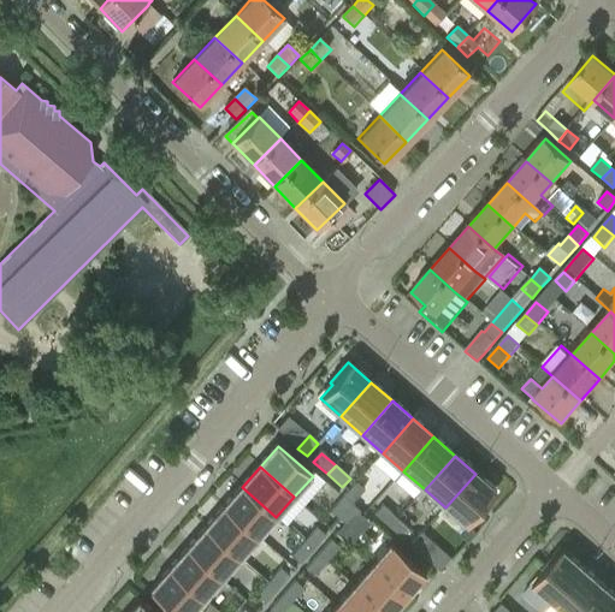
[(445,507),(436,520),(457,539),(459,538),(467,527),(469,529),(486,509),(484,506),(496,492),(475,474),(445,507)]
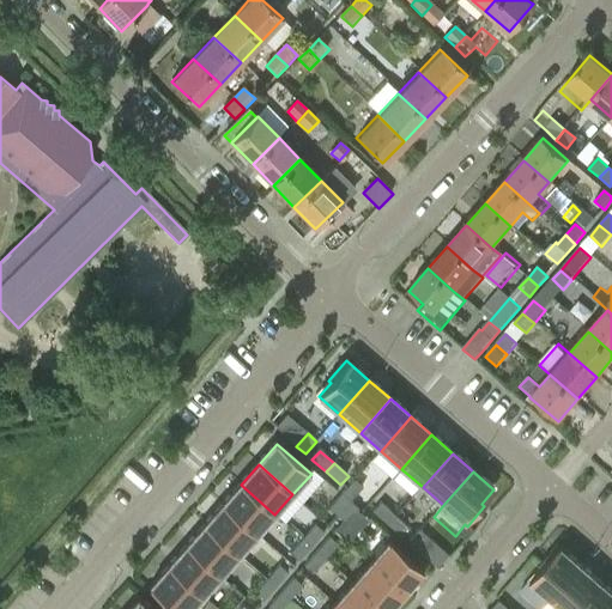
[(356,498),(363,488),(355,481),(347,491),(343,495),(351,503),(356,498)]
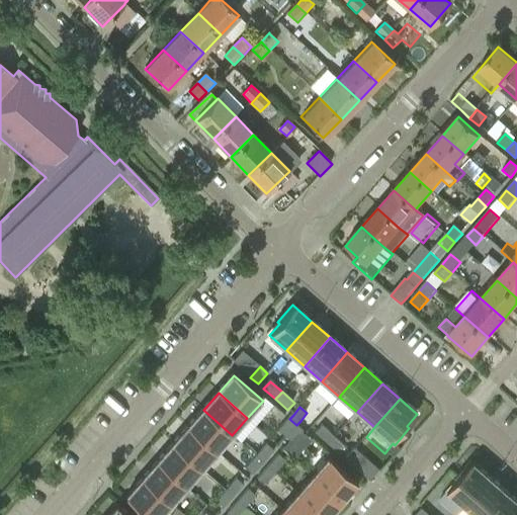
[(232,435),(203,410),(187,428),(217,453),(232,435)]
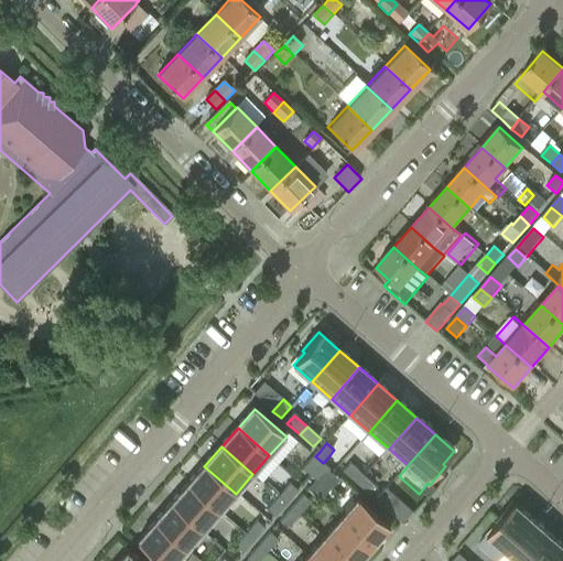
[(303,470),(311,477),(323,463),(315,456),(303,470)]
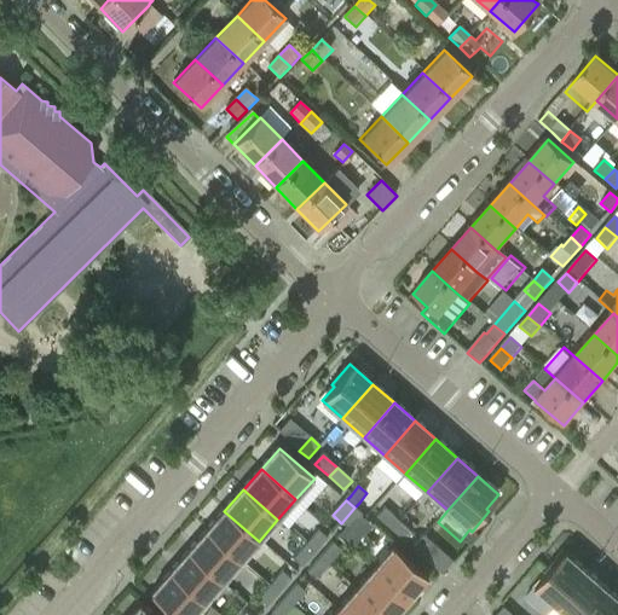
[(354,508),(341,523),(351,531),(363,516),(354,508)]
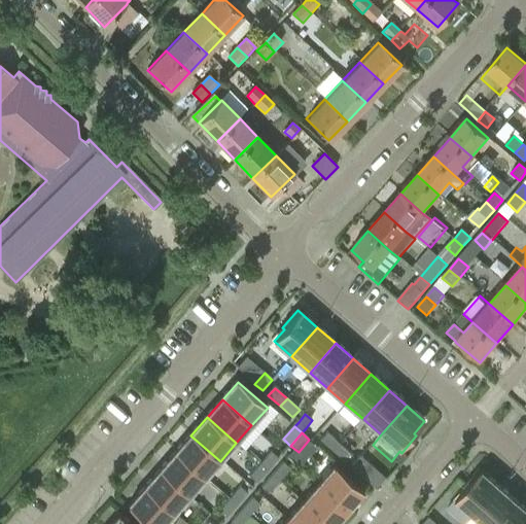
[(321,442),(334,453),(340,445),(327,434),(321,442)]
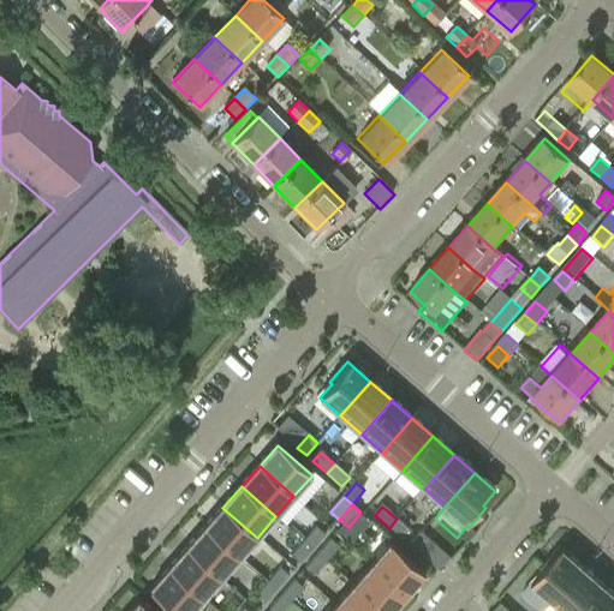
[(257,538),(222,508),(204,528),(239,558),(257,538)]
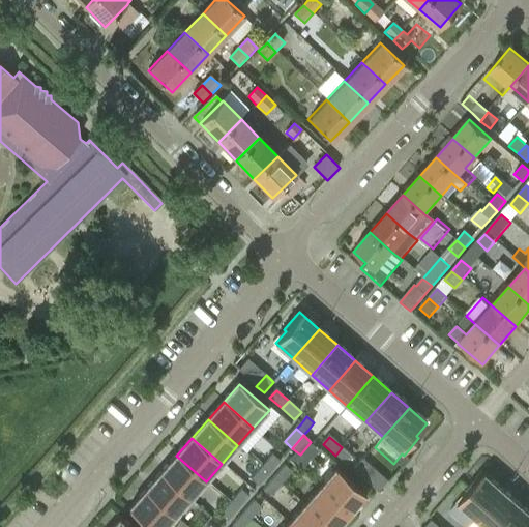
[(335,456),(348,466),(354,459),(342,447),(335,456)]
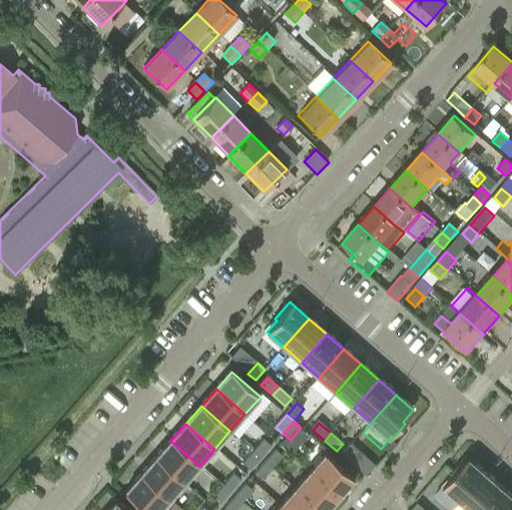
[(170,441),(155,458),(184,484),(199,466),(170,441)]
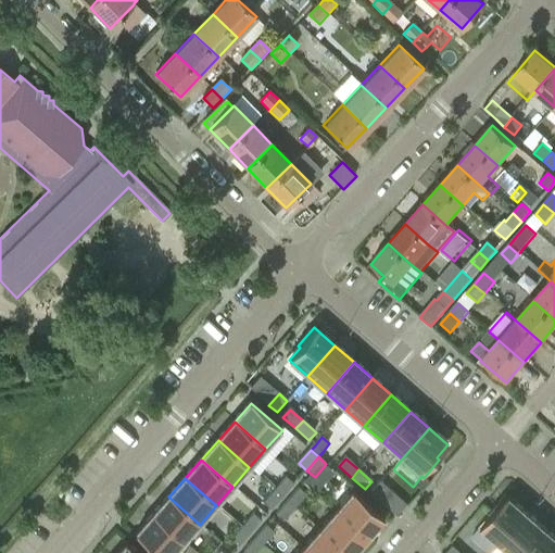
[(275,491),(282,498),(294,485),(286,478),(275,491)]
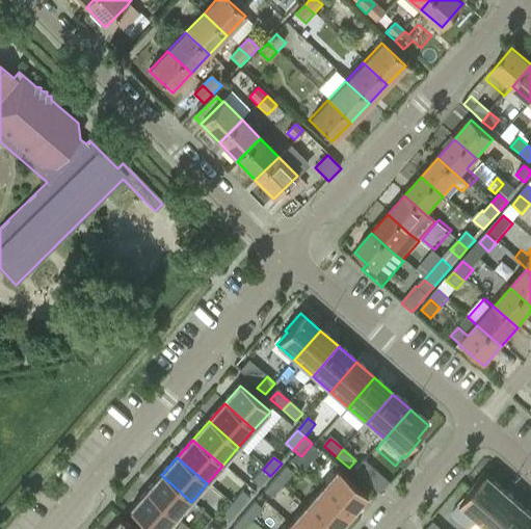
[(364,461),(354,473),(379,495),(390,483),(364,461)]
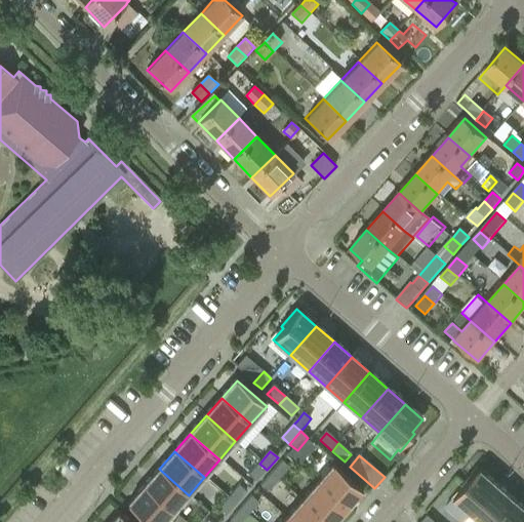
[(272,474),(279,481),(290,469),(283,462),(272,474)]
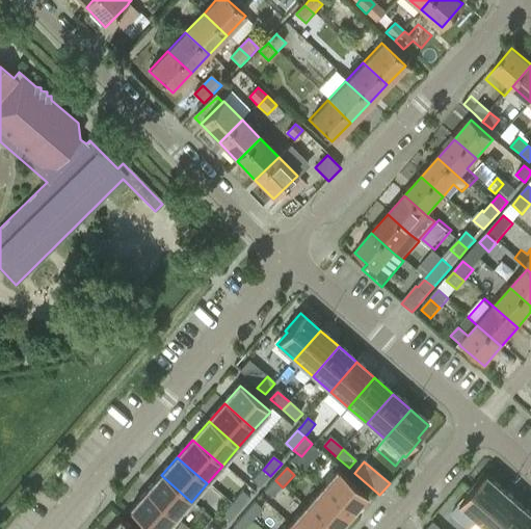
[(251,482),(260,488),(270,476),(263,470),(251,482)]
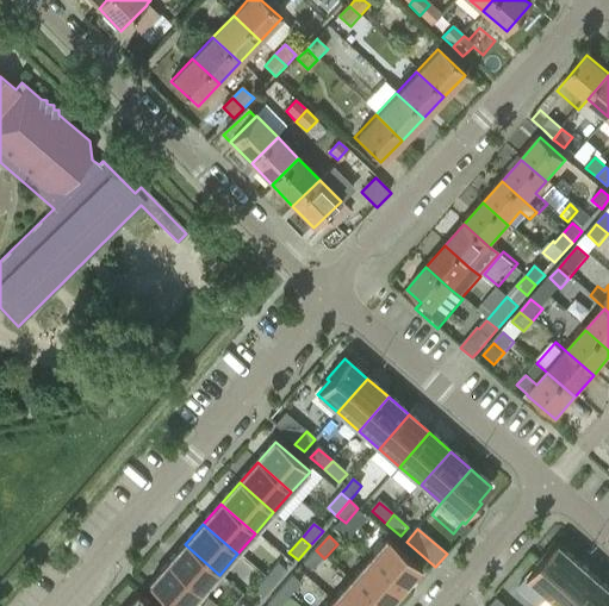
[(370,561),(404,591),(422,569),(387,539),(370,561)]
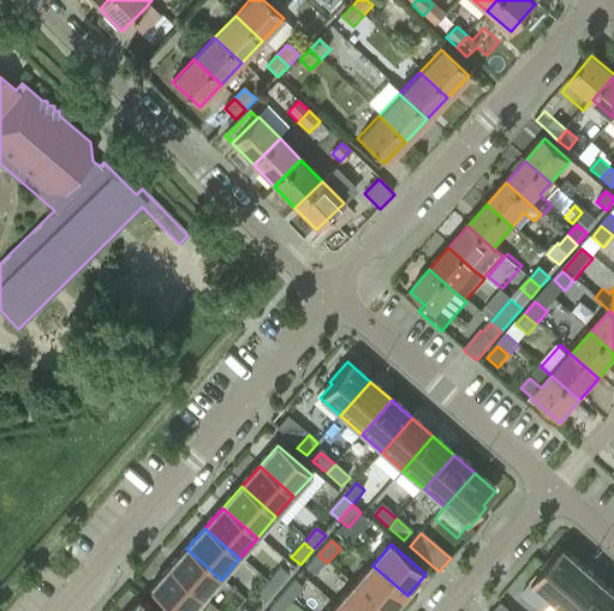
[(546,570),(532,585),(554,603),(584,568),(560,547),(542,568),(546,570)]
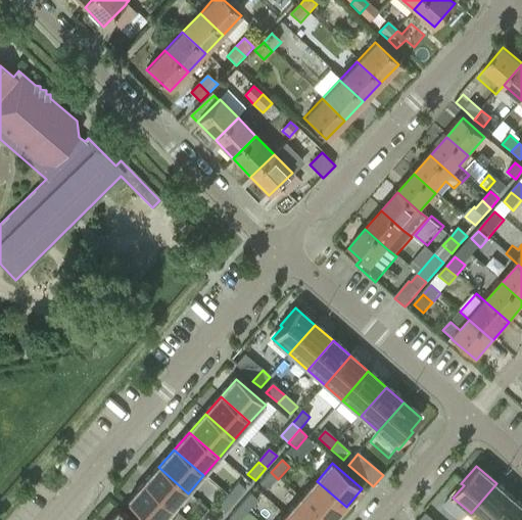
[(143,485),(173,511),(188,493),(158,467),(143,485)]
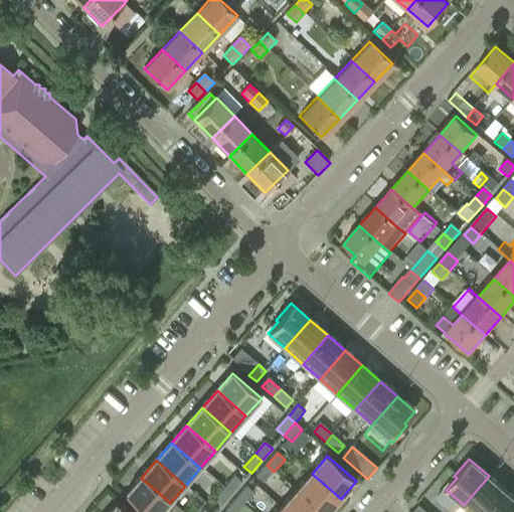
[(274,472),(267,465),(257,477),(264,484),(274,472)]
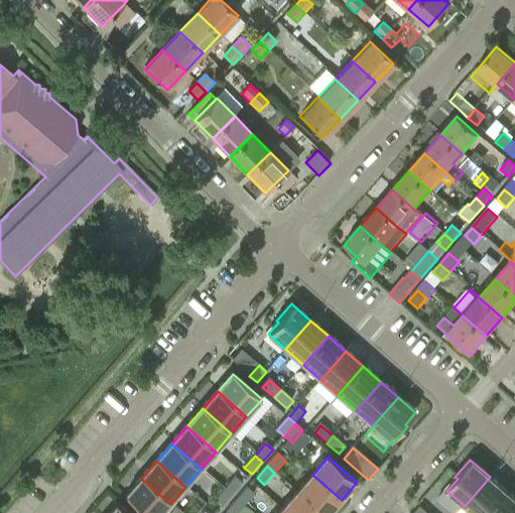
[(297,492),(320,512),(330,512),(342,500),(312,475),(297,492)]
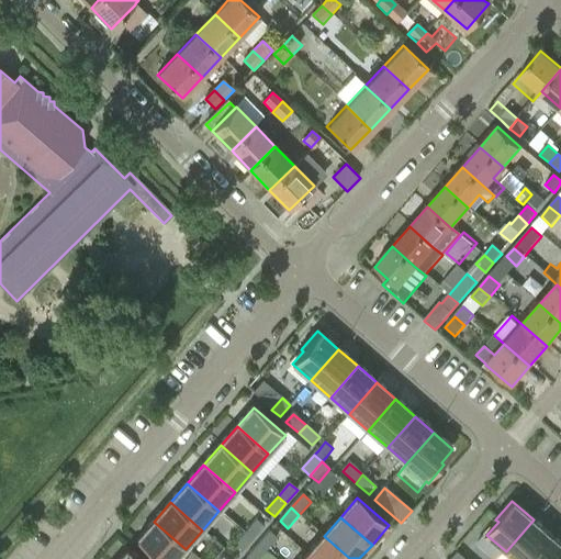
[(534,520),(506,551),(514,558),(533,558),(552,536),(534,520)]
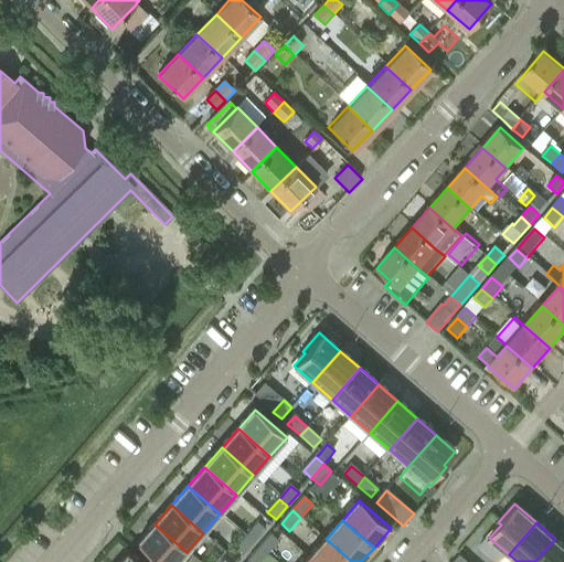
[(257,523),(246,537),(254,543),(266,530),(257,523)]
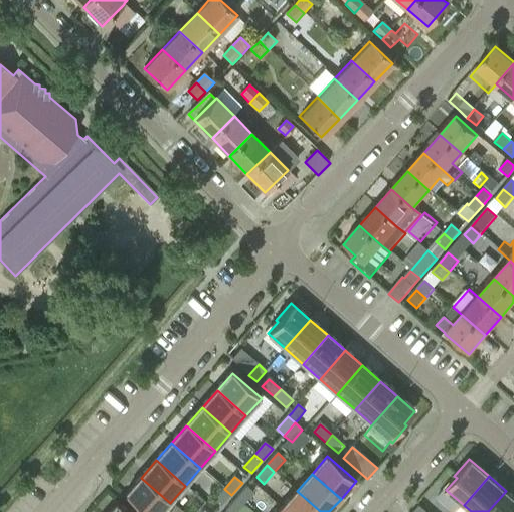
[(162,511),(170,503),(141,478),(126,495),(145,511),(162,511)]
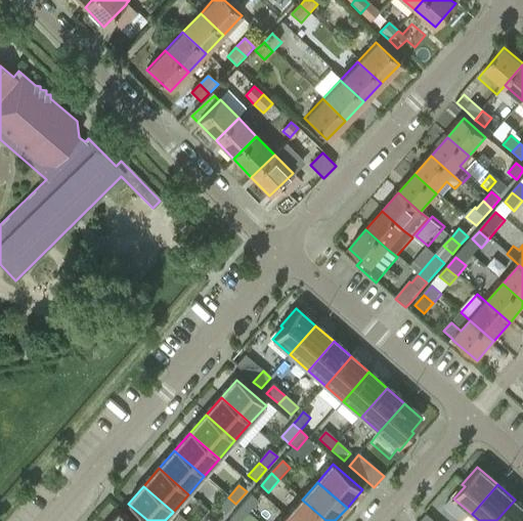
[(241,509),(248,515),(259,503),(252,495),(241,509)]
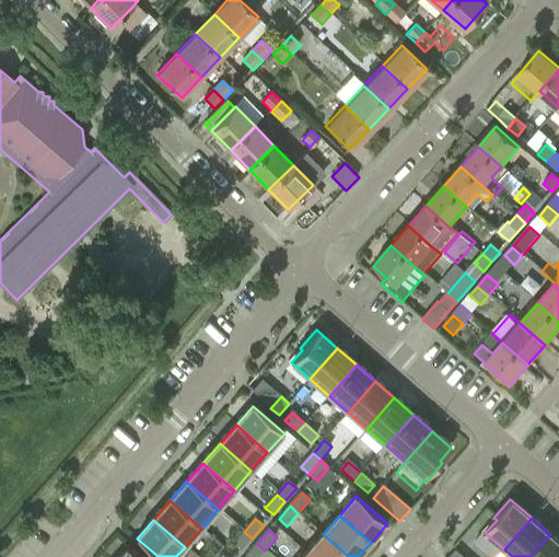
[(232,545),(241,552),(252,538),(244,532),(232,545)]
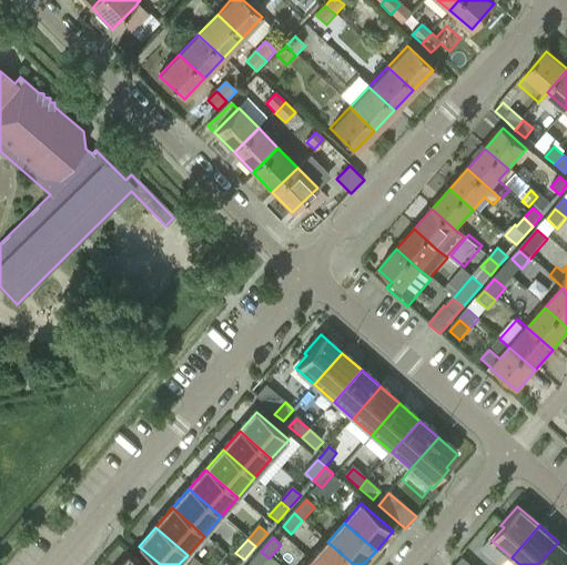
[(353,564),(327,542),(311,561),(314,564),(353,564)]
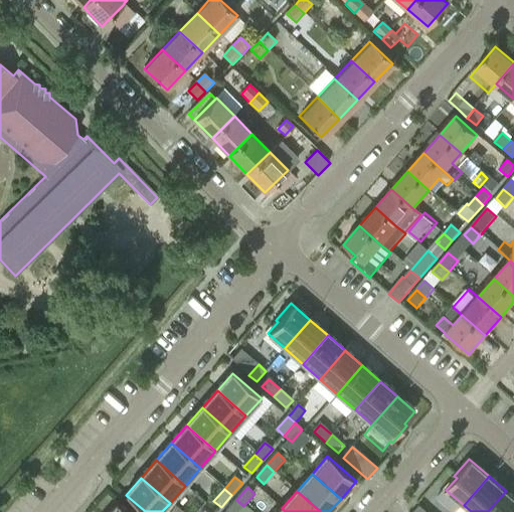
[(513,498),(506,491),(488,511),(513,511),(513,498)]
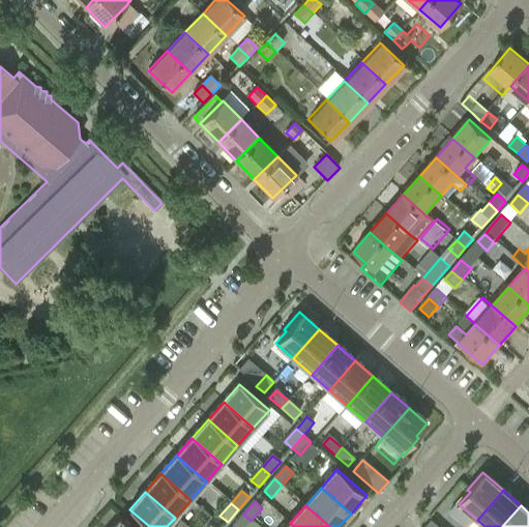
[(245,526),(251,521),(243,515),(234,526),(245,526)]
